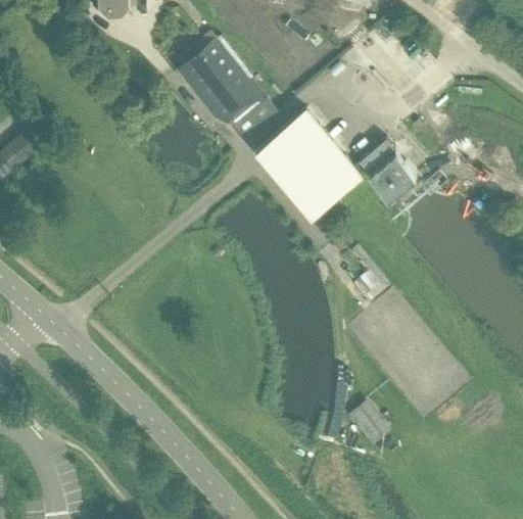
[(135,5),(134,0),(94,0),(95,7),(107,18),(122,18),(124,17),(135,5)]
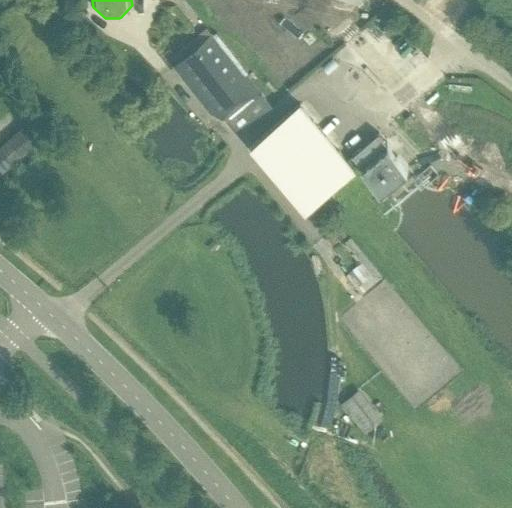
[(188,29),(156,54),(171,72),(175,69),(203,48),(188,29)]
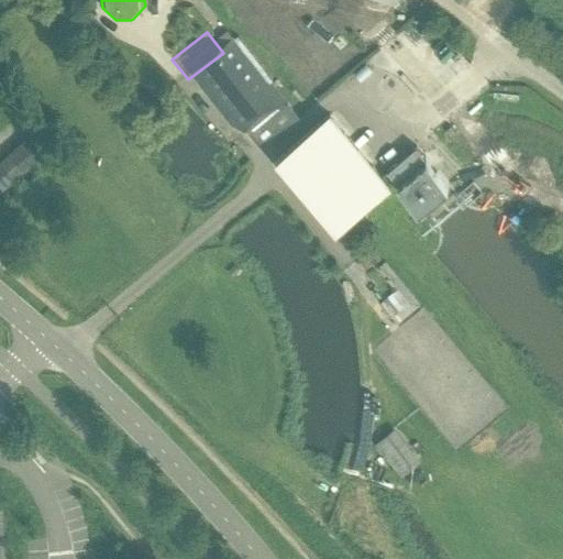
[(287,108),(268,86),(268,87),(234,44),(223,53),(192,76),(231,124),(238,119),(252,136),(260,130),(287,108)]
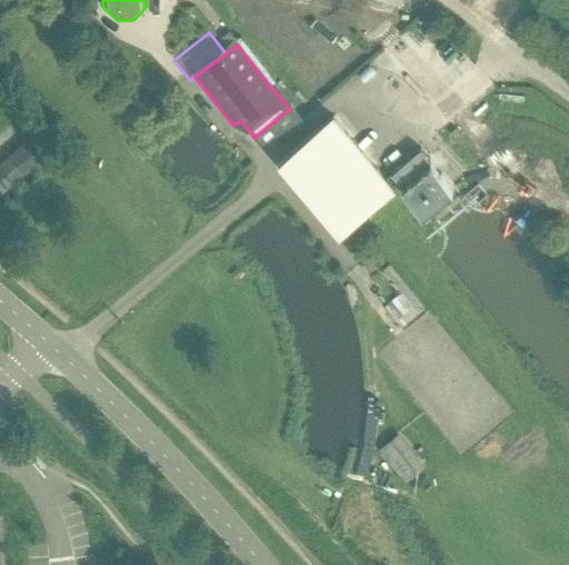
[(386,181),(333,120),(278,167),(337,236),(398,185),(423,215),(453,189),(420,151),(391,176),(386,181)]
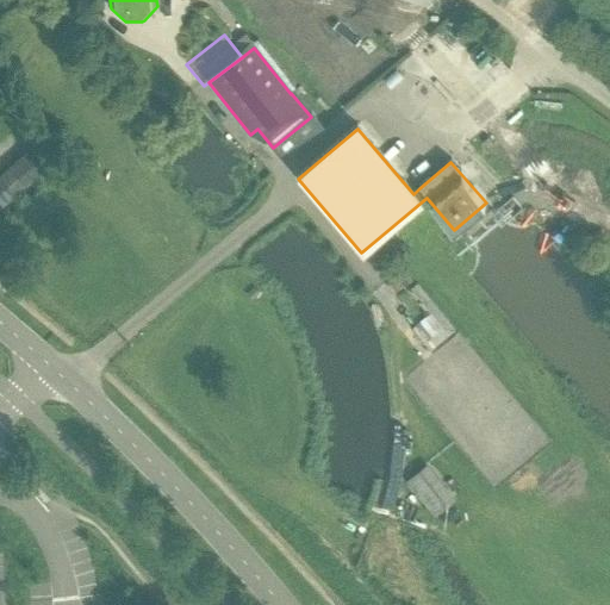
[(493,147),(489,141),(483,145),(487,151),(493,147)]
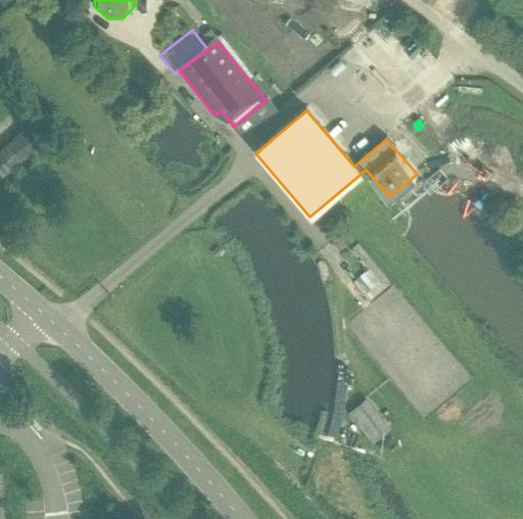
[(9,167),(18,158),(20,161),(36,148),(22,133),(7,146),(10,149),(1,157),(0,156),(0,179),(11,170),(9,167)]
